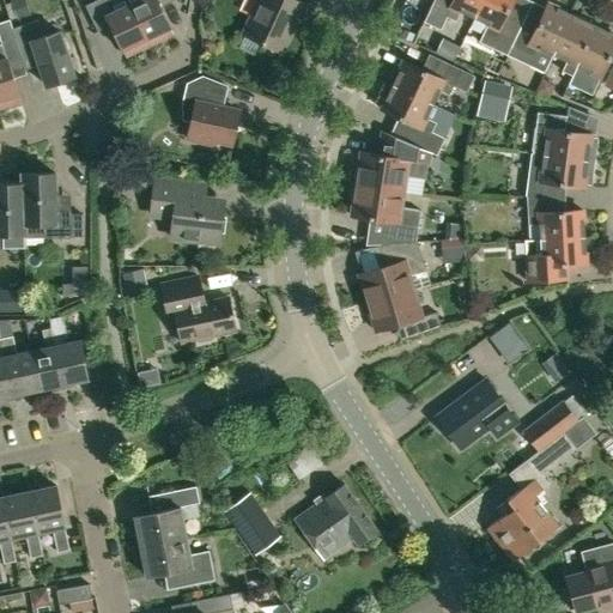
[(127,59),(151,48),(128,0),(122,0),(115,4),(113,0),(101,0),(86,7),(98,34),(111,28),(123,53),(123,52),(127,59)]
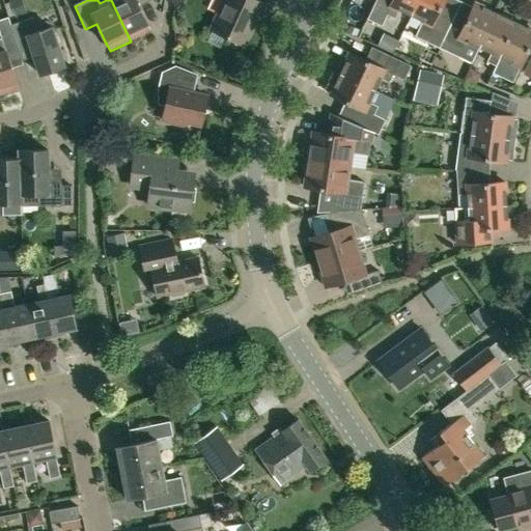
[(111,0),(131,42),(150,31),(148,26),(140,7),(151,2),(149,0),(111,0)]
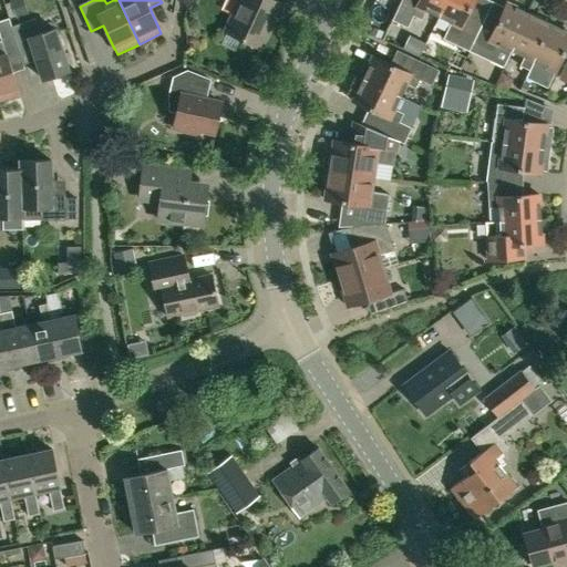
[(268,29),(280,4),(270,0),(269,0),(240,0),(226,33),(263,50),(271,30),(268,29)]
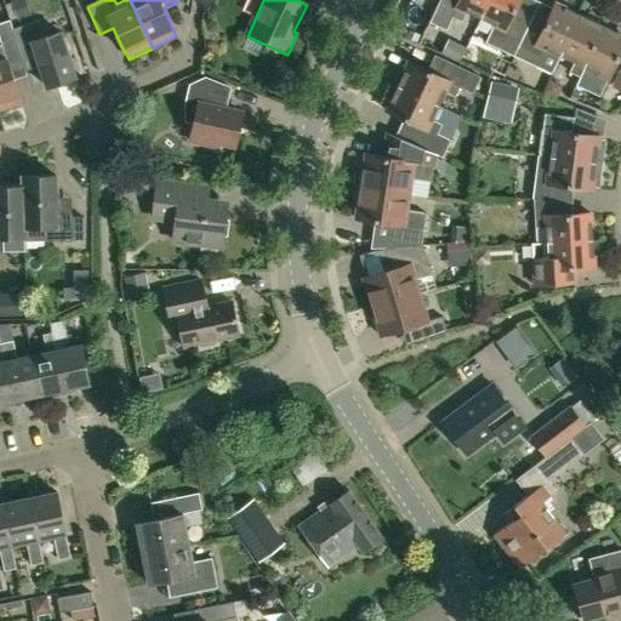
[(439,0),(429,24),(445,32),(451,17),(462,22),(466,15),(479,21),(489,0),(439,0)]
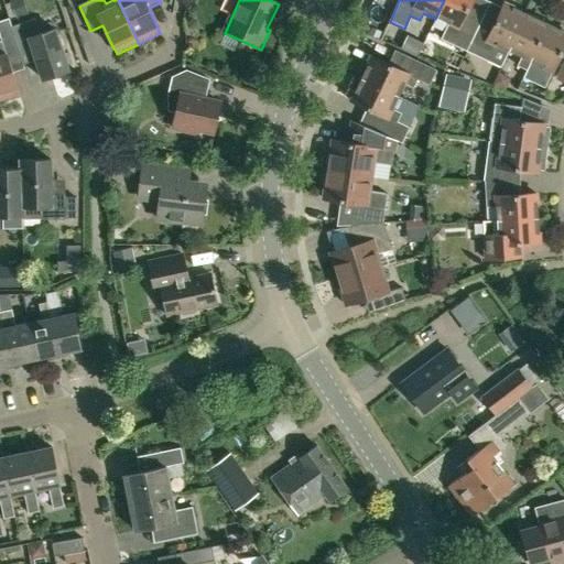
[(444,0),(435,19),(448,25),(445,33),(441,42),(466,54),(472,44),(470,44),(480,22),(465,15),(470,0),(444,0)]
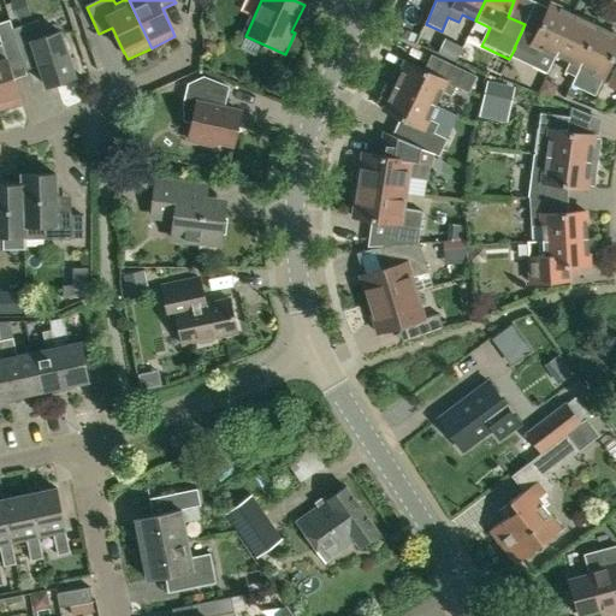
[(525,24),(514,48),(515,48),(538,59),(542,51),(555,58),(574,16),(550,5),(538,30),(525,24)]
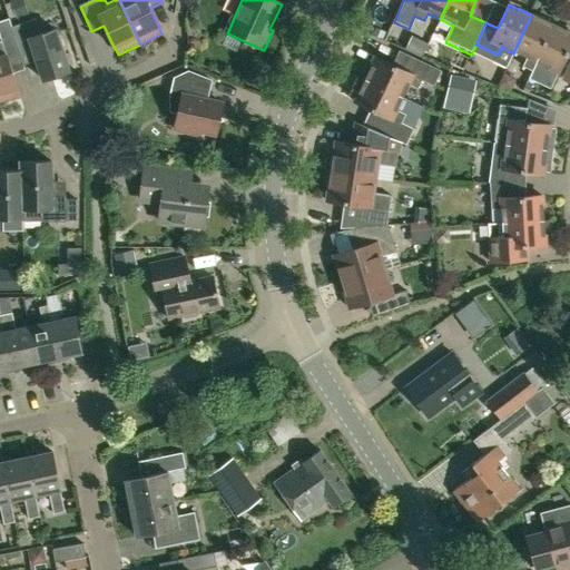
[(531,15),(513,53),(527,59),(523,67),(532,71),(537,64),(536,64),(553,25),(531,15)]
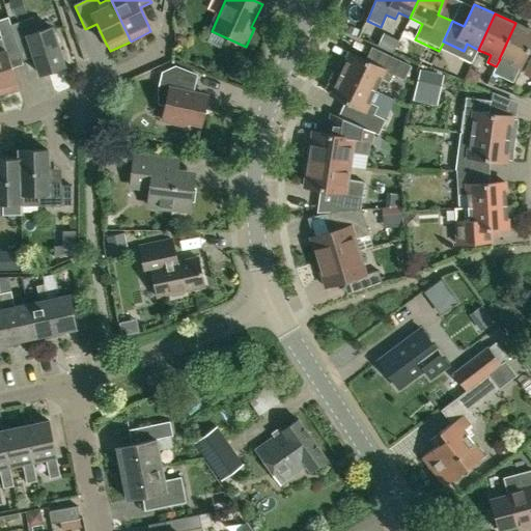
[(18,43),(11,26),(9,19),(0,21),(0,32),(1,37),(4,47),(5,47),(18,43)]
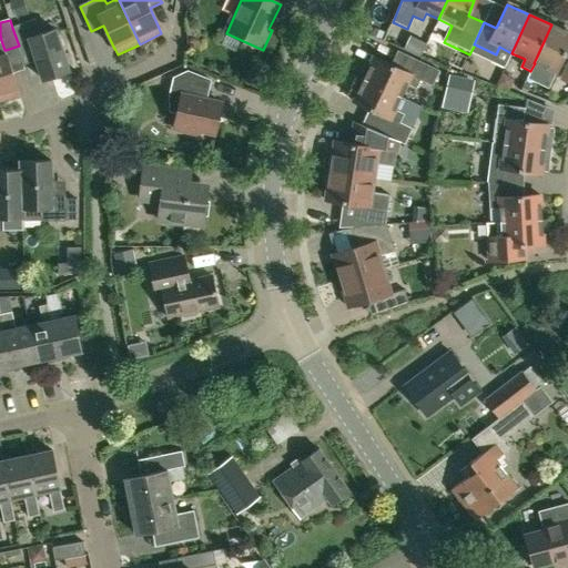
[(12,28),(19,46),(22,57),(34,52),(43,81),(70,72),(56,30),(41,36),(36,20),(12,28)]
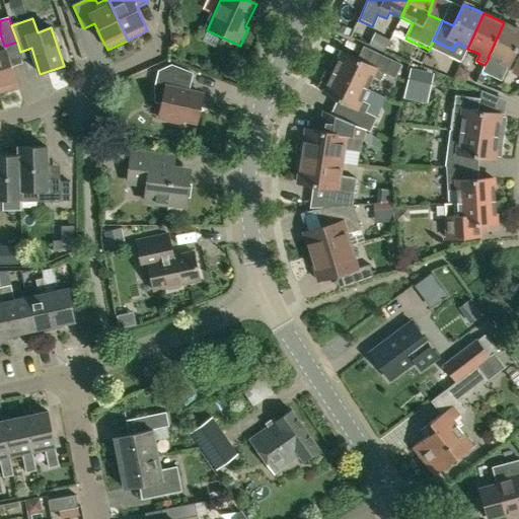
[(485,65),(482,72),(502,81),(508,67),(515,53),(518,44),(518,29),(504,22),(488,58),(489,58),(485,65)]
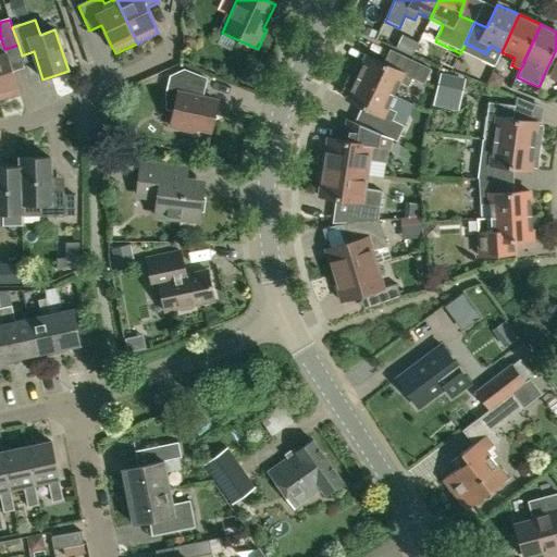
[(4,49),(1,39),(0,39),(0,100),(20,94),(7,53),(5,49),(4,49)]
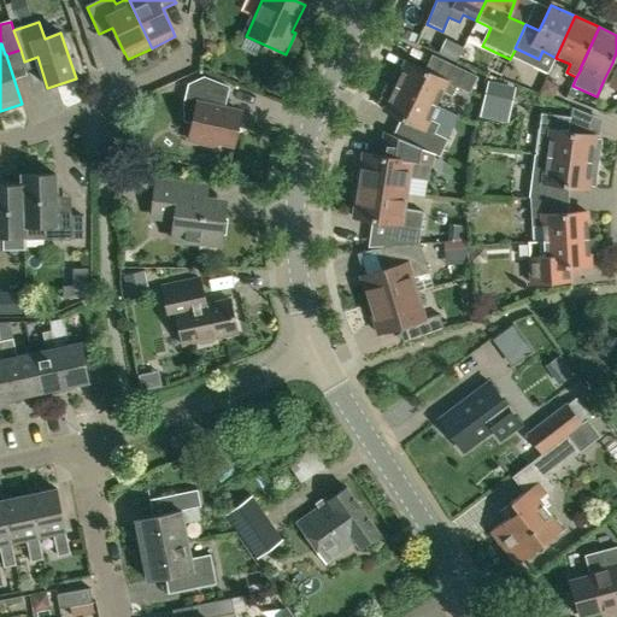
[(406,63),(395,88),(435,106),(435,107),(442,92),(452,97),(457,87),(468,93),(475,76),(440,59),(433,75),(406,63)]
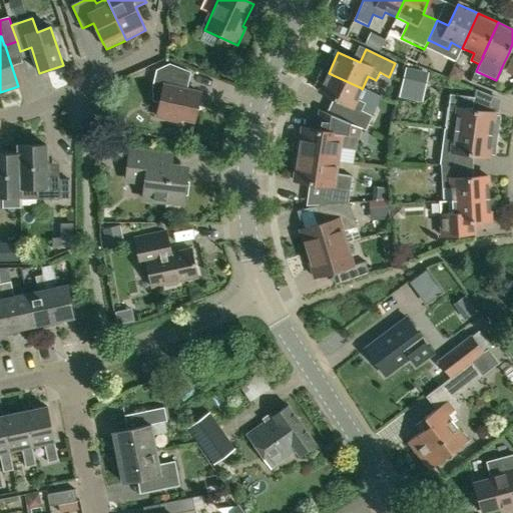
[(154,102),(161,103),(158,117),(181,122),(182,119),(194,122),(200,94),(187,91),(191,73),(170,65),(157,71),(153,89),(154,102)]
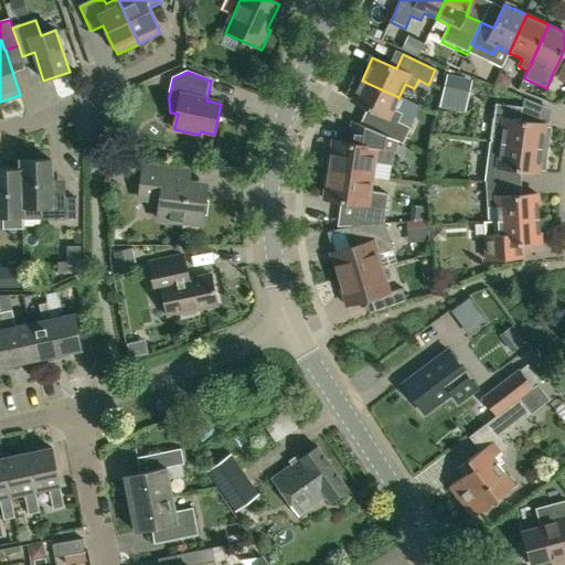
[(439,106),(465,112),(471,82),(445,76),(441,94),(439,106)]
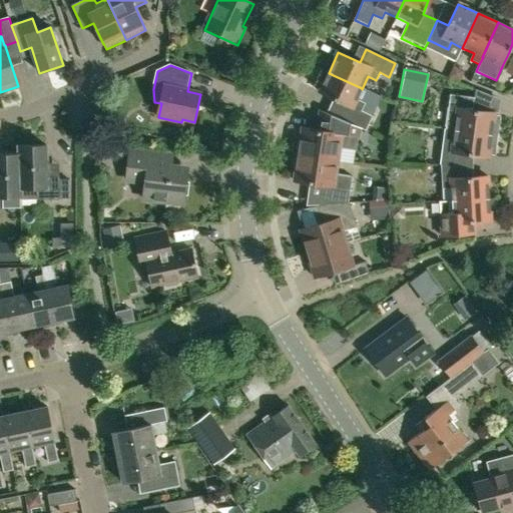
[(329,73),(319,92),(333,98),(342,102),(335,116),(336,117),(359,128),(364,130),(370,116),(361,112),(365,103),(357,99),(362,89),(362,88),(329,73)]
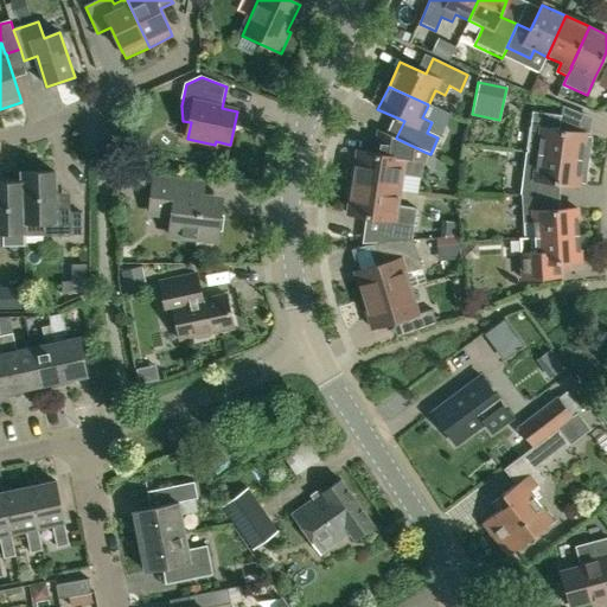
[(583,136),(585,134),(558,131),(561,116),(532,113),(528,153),(581,160),(588,160),(590,138),(583,136)]
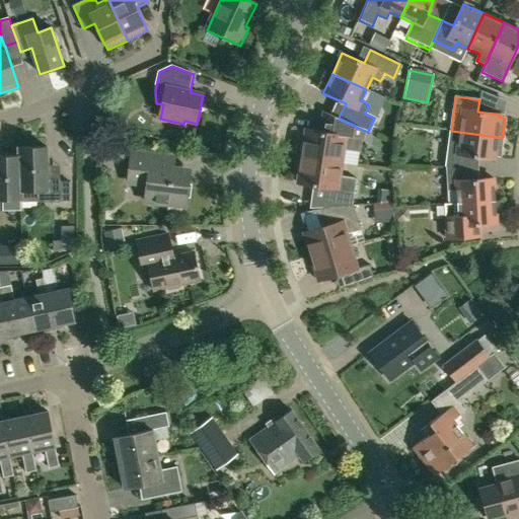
[(307,130),(303,157),(340,163),(342,149),(360,152),(363,130),(340,119),(339,118),(330,114),(324,112),(321,132),(307,130)]
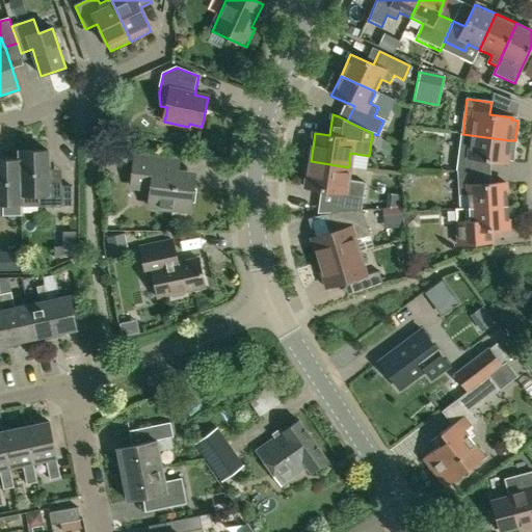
[(484,160),(506,163),(507,160),(513,160),(515,140),(509,140),(462,134),(460,148),(457,171),(483,173),(484,160)]
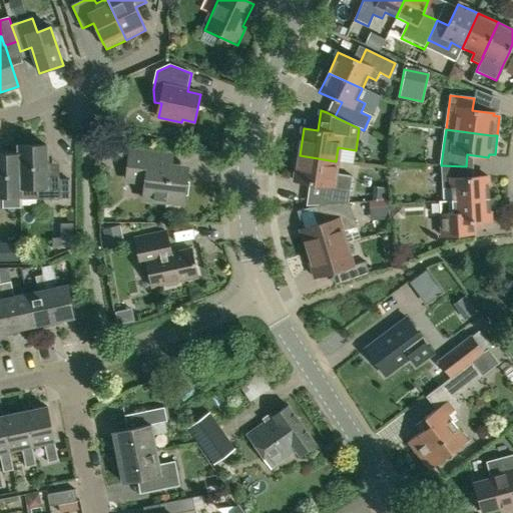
[(99,140),(97,158),(120,161),(122,142),(99,140)]
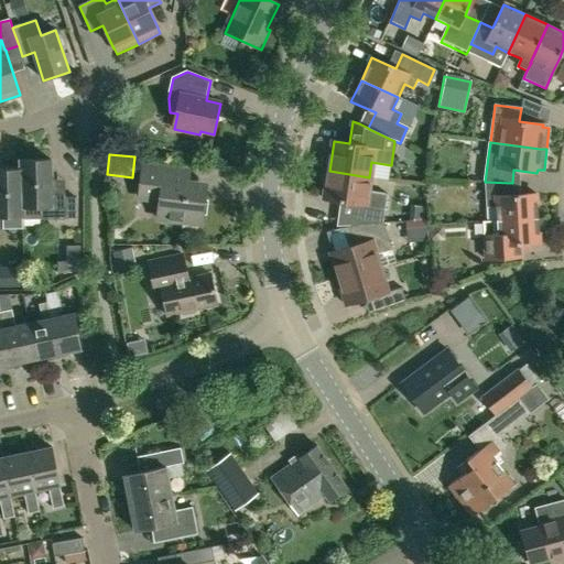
[(52,161),(21,161),(21,170),(22,170),(22,207),(23,207),(23,216),(41,216),(41,220),(66,219),(66,197),(53,198),(52,180),(52,161)]
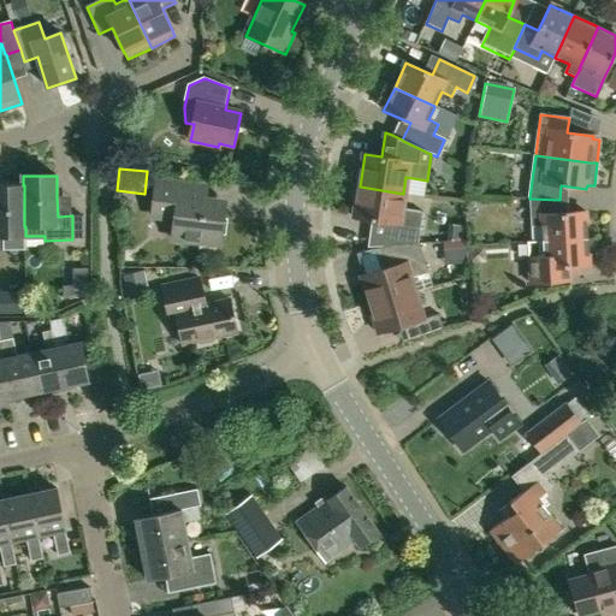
[(221,246),(225,211),(194,207),(196,188),(157,183),(153,218),(176,220),(173,241),(221,246)]
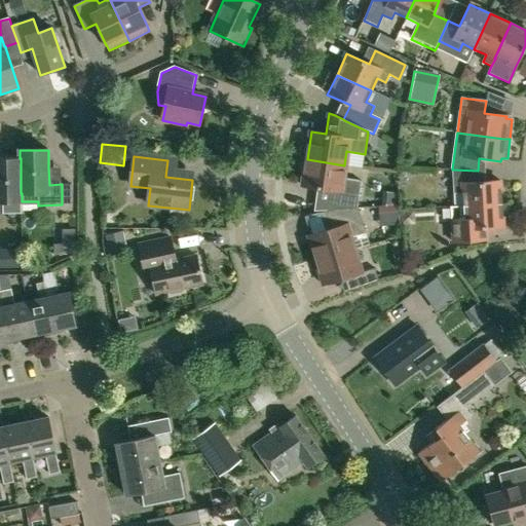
[(0,214),(4,215),(4,202),(22,201),(22,193),(21,193),(21,158),(20,158),(0,158),(0,214)]
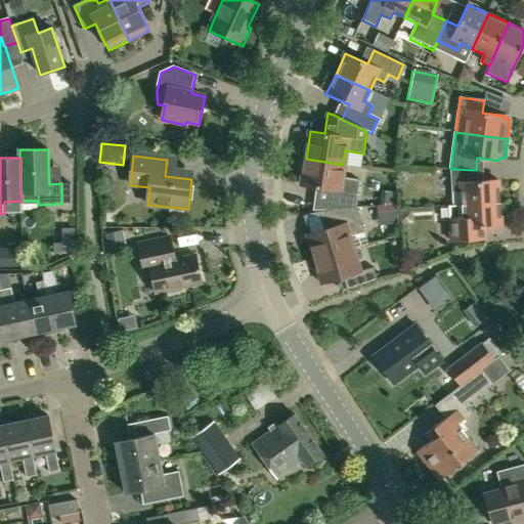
[(306,159),(303,184),(334,189),(331,209),(326,210),(356,208),(355,207),(359,181),(341,178),(343,165),(306,159)]
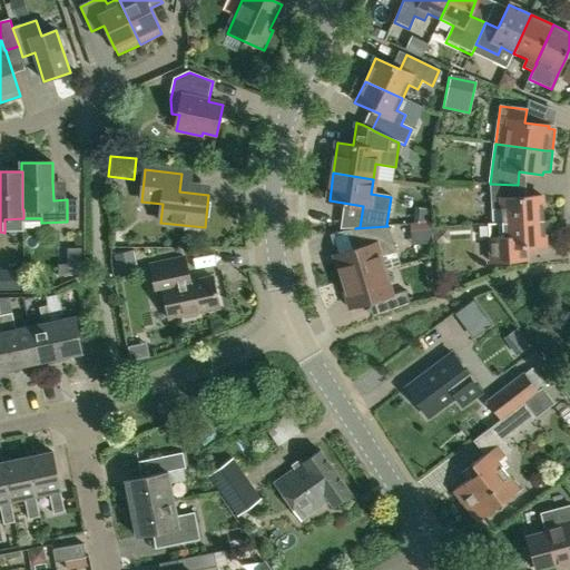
[(501,209),(501,224),(543,222),(541,196),(518,198),(518,185),(490,184),(491,209),(501,209)]
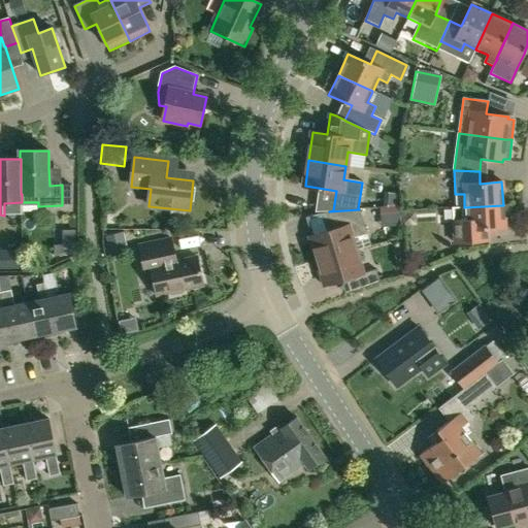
[(404,217),(400,199),(387,202),(391,220),(404,217)]
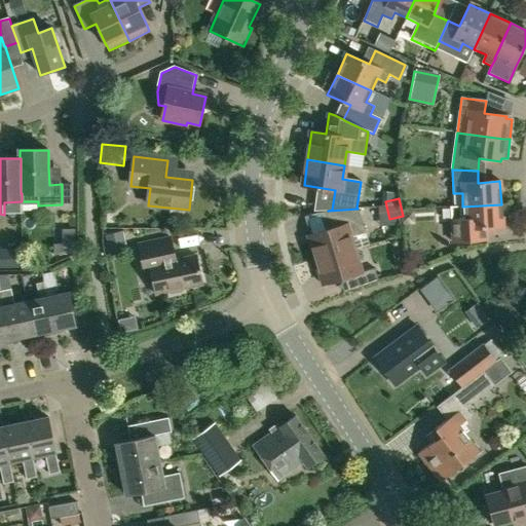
[(450,207),(451,220),(452,242),(482,240),(481,228),(502,227),(502,224),(506,223),(505,203),(501,204),(462,207),(450,207)]
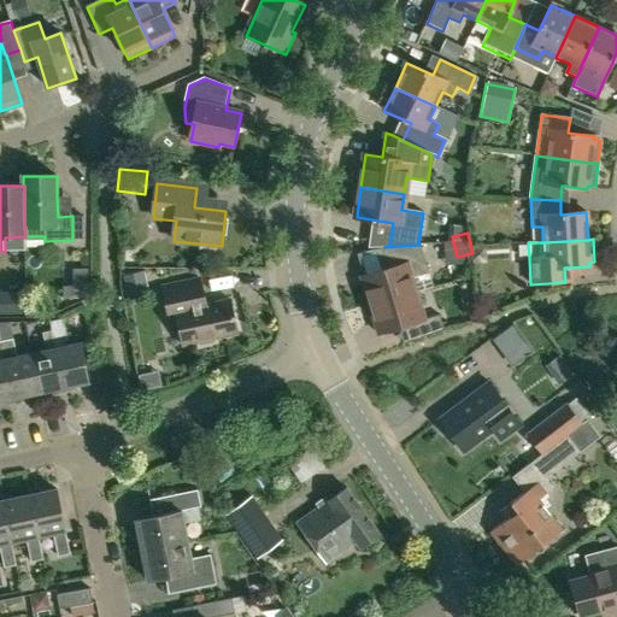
[(364,276),(362,276),(370,305),(416,293),(412,278),(428,274),(419,245),(385,247),(391,268),(381,270),(364,276)]
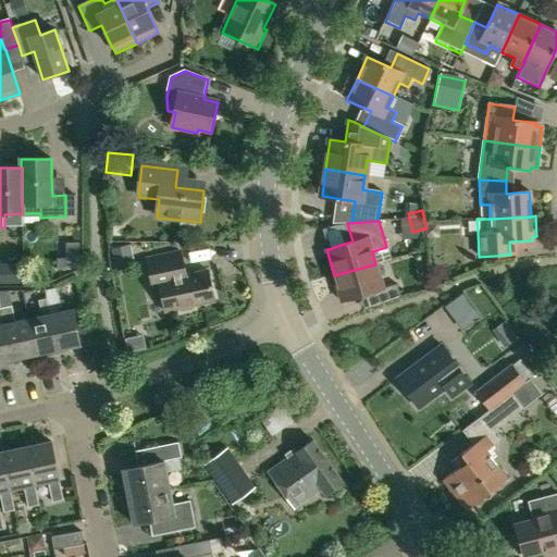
[(131,267),(126,245),(110,248),(114,270),(131,267)]
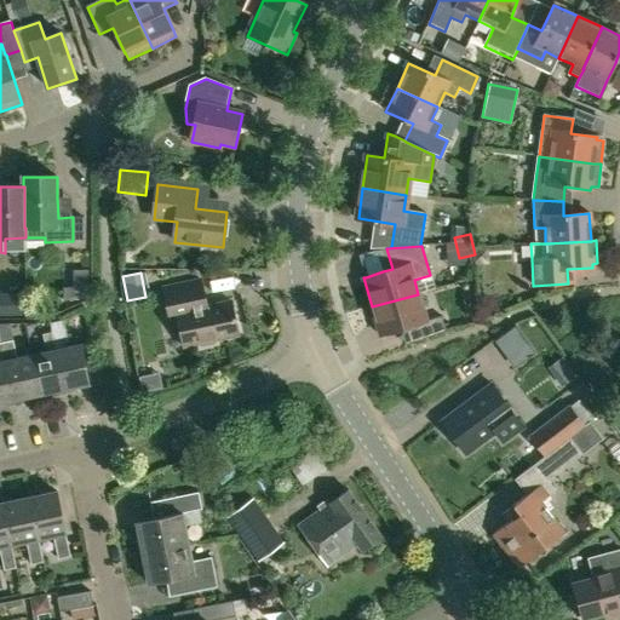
[(185,348),(240,337),(233,303),(208,308),(202,281),(164,290),(171,323),(179,322),(185,348)]
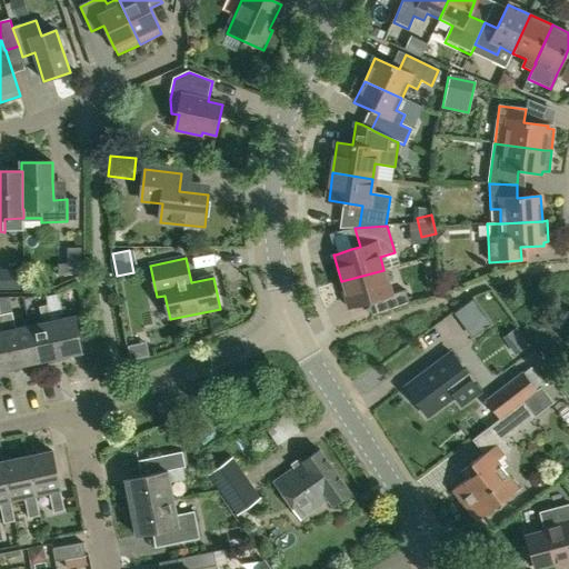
[(81,275),(81,263),(70,263),(69,268),(69,275),(81,275)]
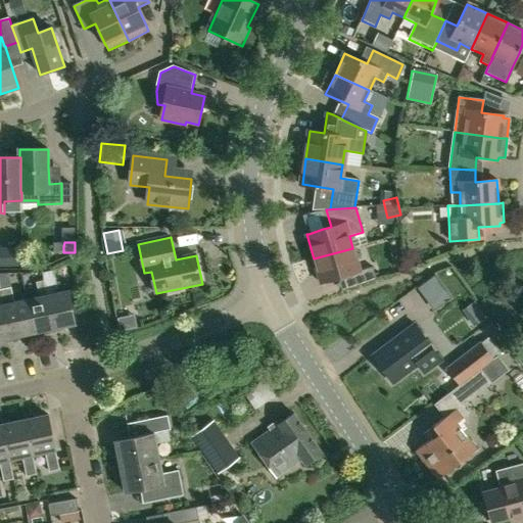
[(2,265),(18,264),(18,248),(1,248),(2,265)]
